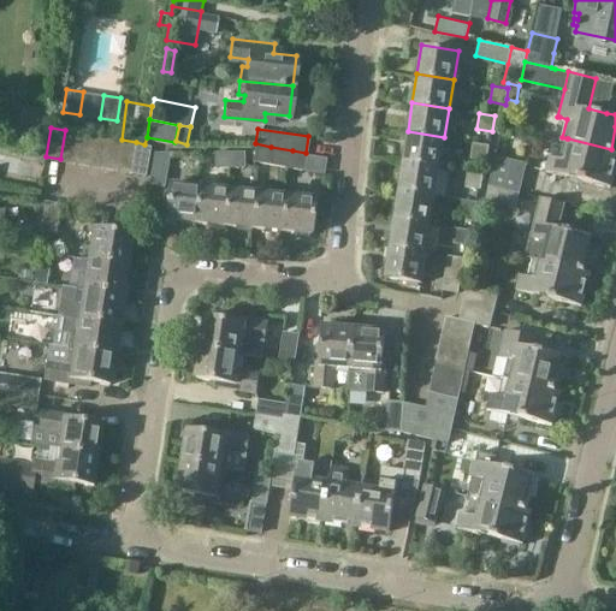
[(60,159),(75,161),(80,132),(65,130),(60,159)]
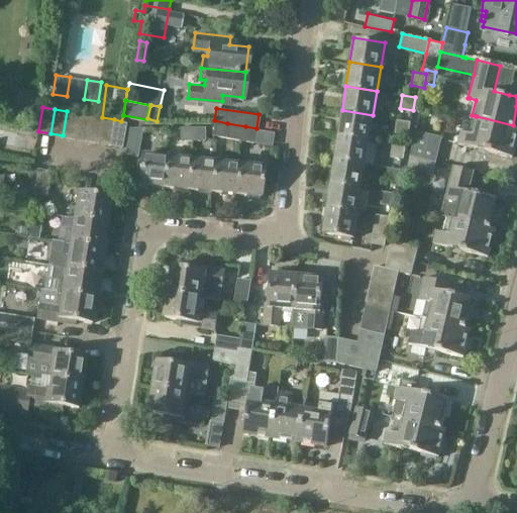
[(342,110),(338,134),(369,139),(373,115),(342,110)]
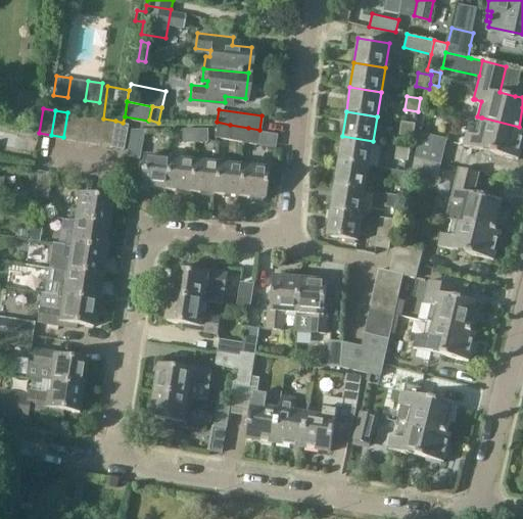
[(63,137),(75,139),(79,114),(67,112),(63,137)]
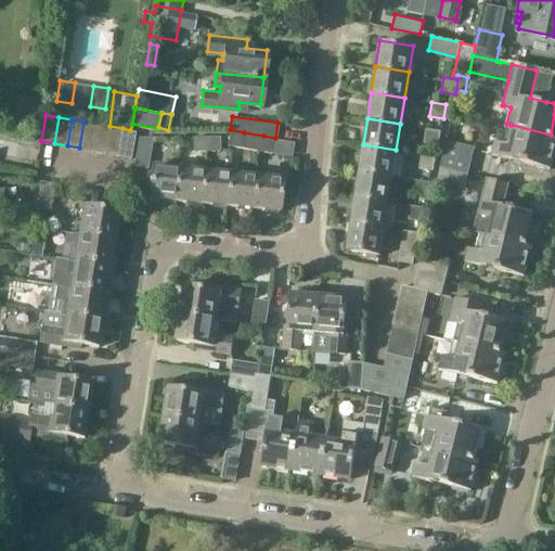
[(79,148),(92,150),(97,124),(84,122),(79,148)]
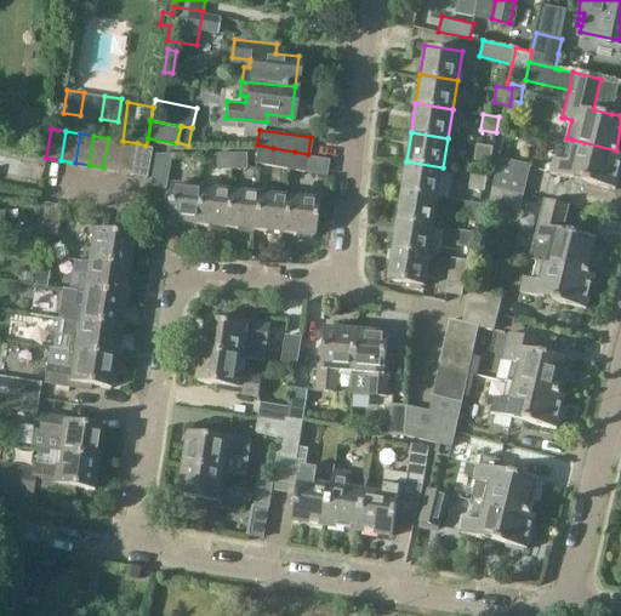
[(103,167),(118,170),(123,141),(108,138),(103,167)]
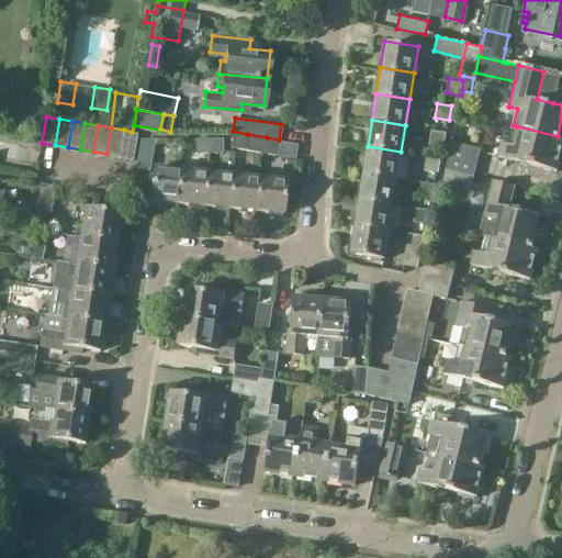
[(560,136),(558,136),(518,126),(517,126),(514,143),(503,141),(499,155),(555,169),(561,143),(561,138),(559,138),(560,136)]
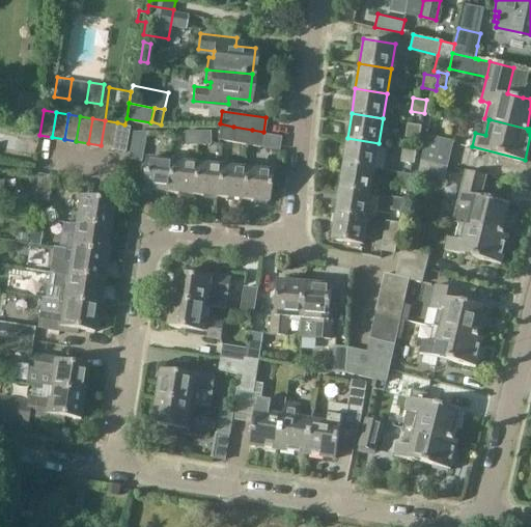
[(101,145),(113,147),(117,122),(105,120),(101,145)]
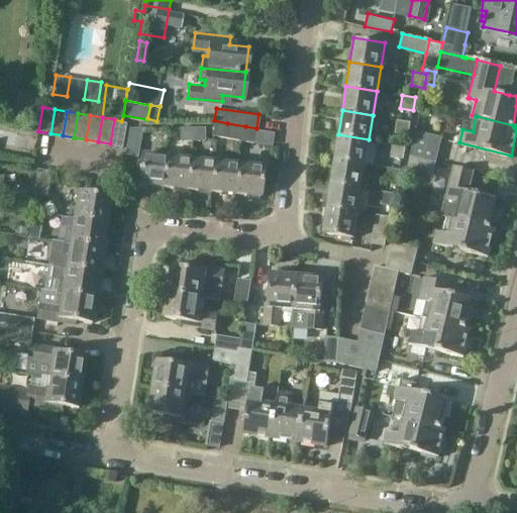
[(411,121),(397,118),(395,132),(408,134),(411,121)]
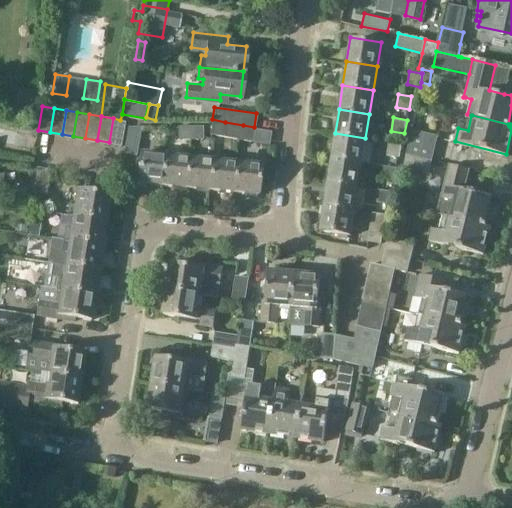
[(113,118),(109,142),(120,144),(125,120),(120,120),(113,118)]
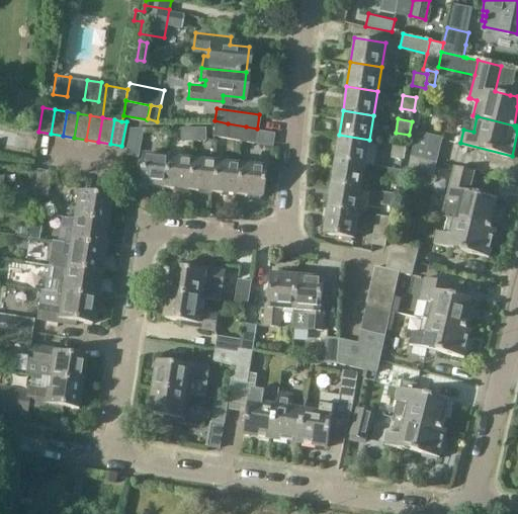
[(226,137),(228,123),(214,120),(212,135),(226,137)]
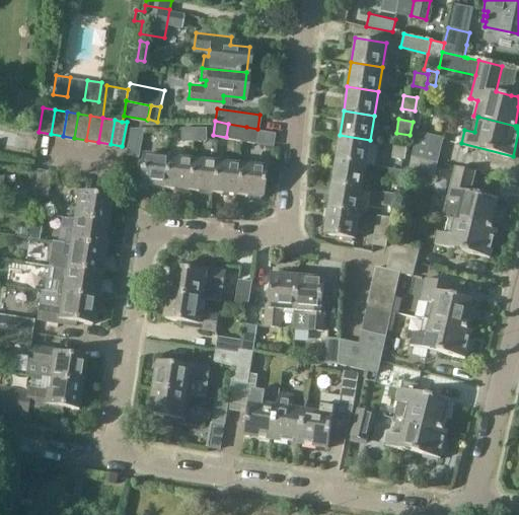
[(228,124),(226,137),(255,142),(257,129),(246,127),(228,124)]
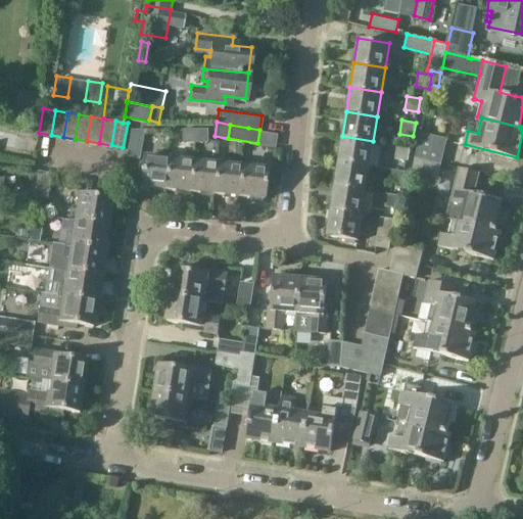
[(194,127),(182,127),(182,141),(194,141),(194,127)]
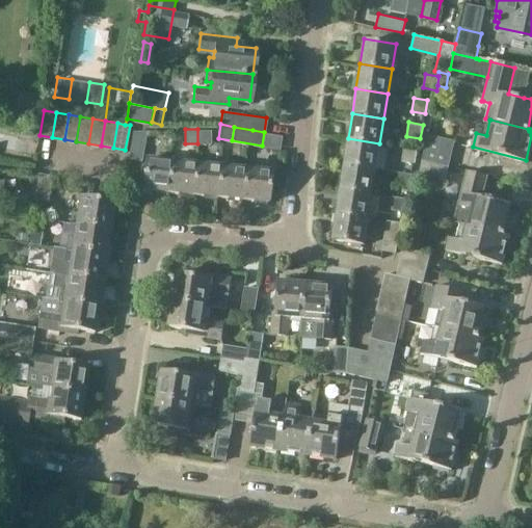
[(211,129),(197,129),(197,143),(211,143),(211,129)]
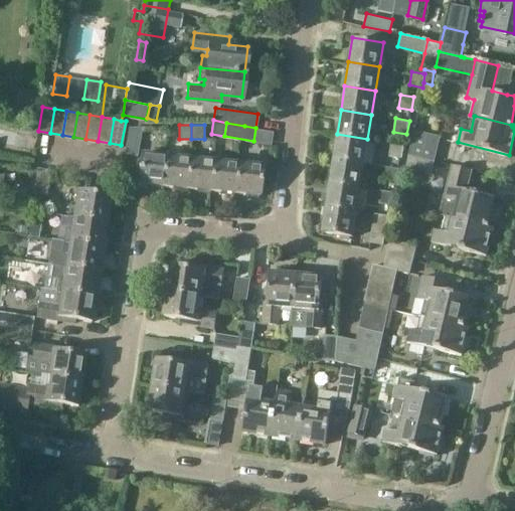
[(142,126),(129,126),(125,152),(137,154),(142,126)]
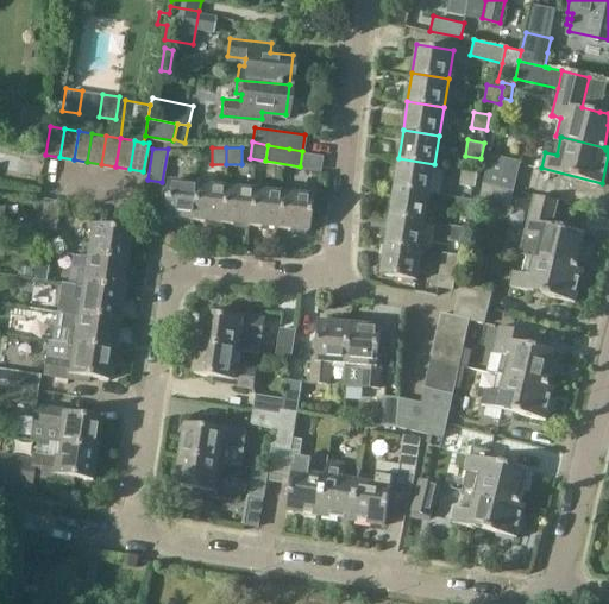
[(302,151),(300,167),(320,170),(322,155),(302,151)]
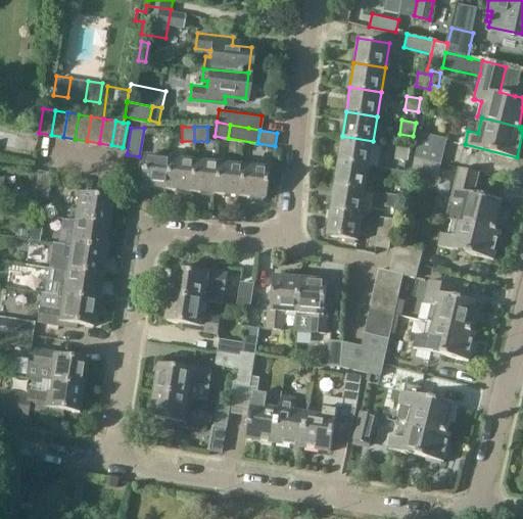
[(421,131),(415,155),(441,161),(447,137),(421,131)]
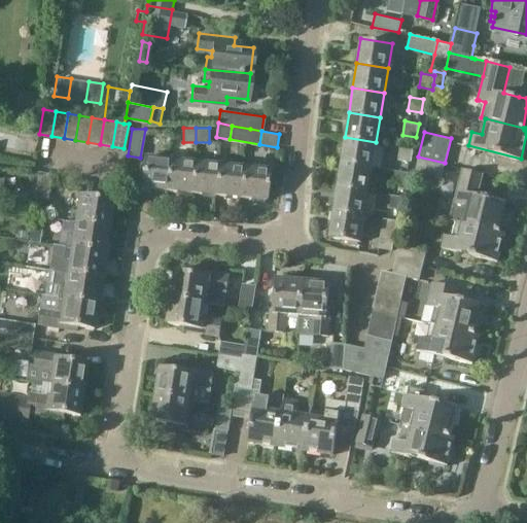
[(345,137),(341,162),(372,167),(376,142),(345,137)]
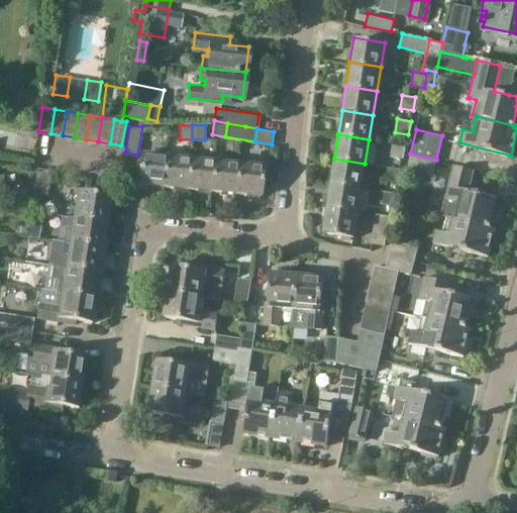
[(405,144),(392,142),(390,156),(403,158),(405,144)]
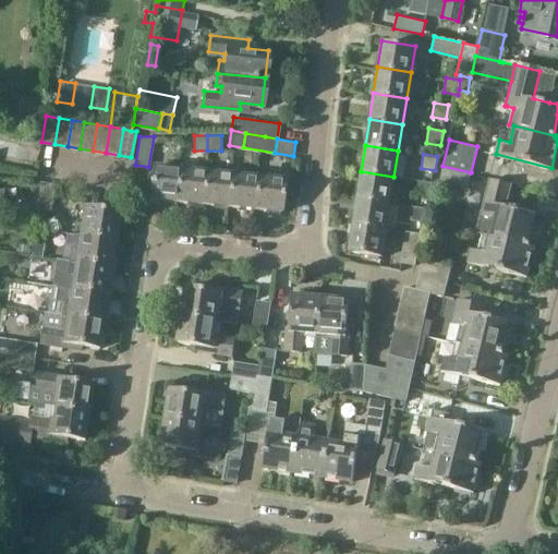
[(150,163),(147,195),(174,197),(178,166),(150,163)]
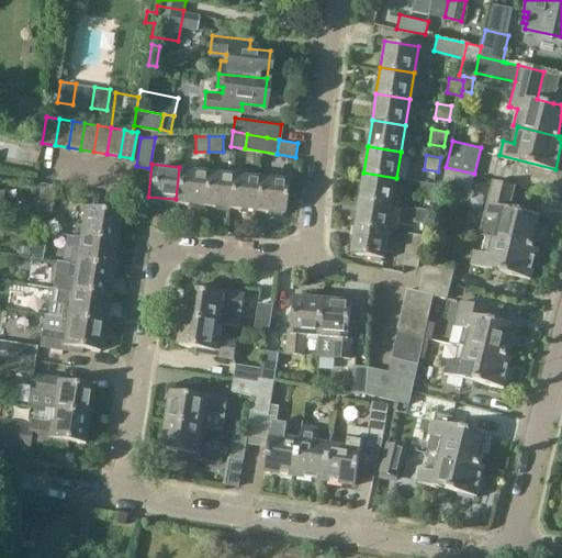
[(176,199),(202,202),(205,169),(179,167),(176,199)]
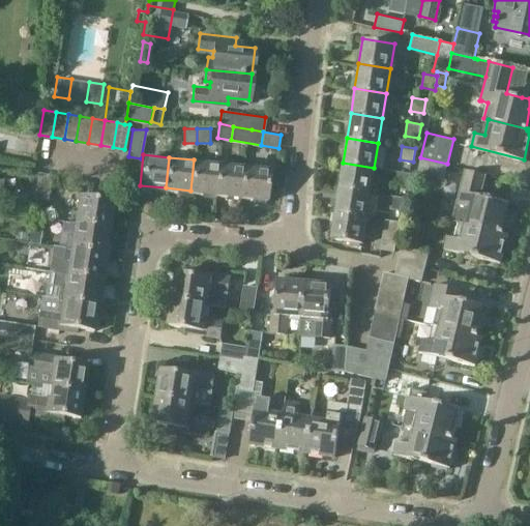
[(443,178),(447,164),(420,157),(417,172),(443,178)]
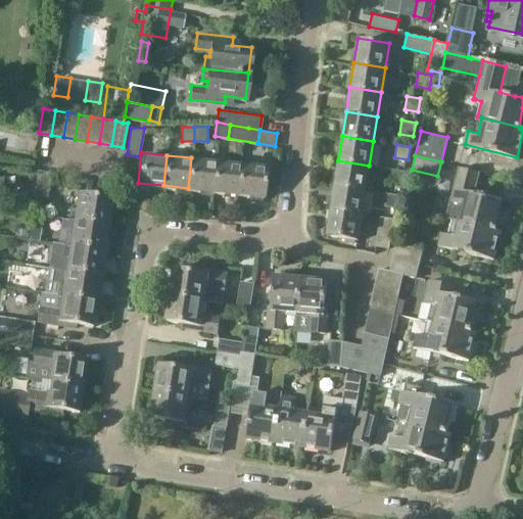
[(217,160),(191,157),(188,188),(214,190),(217,160)]
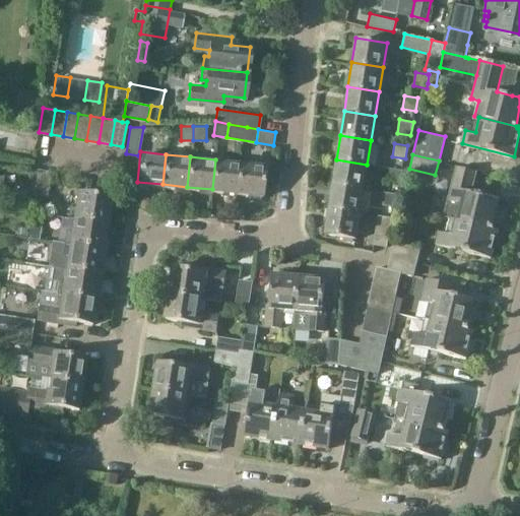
[(240,162),(215,159),(212,189),(237,192),(240,162)]
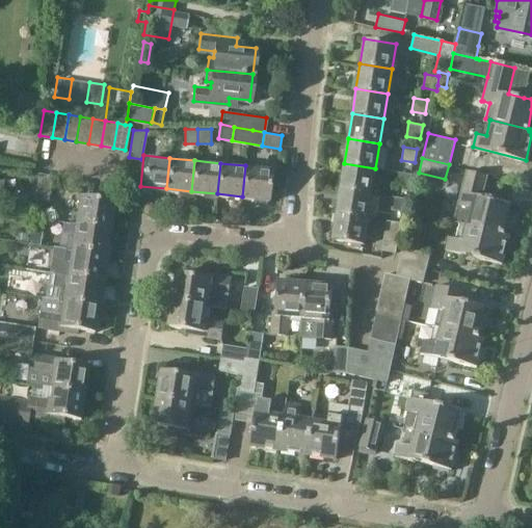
[(344,163),(340,188),(371,193),(375,168),(344,163)]
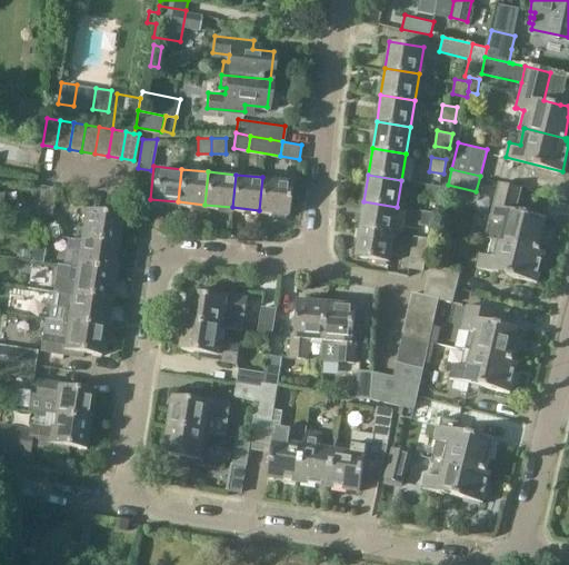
[(287,212),(290,179),(262,177),(259,210),(287,212)]
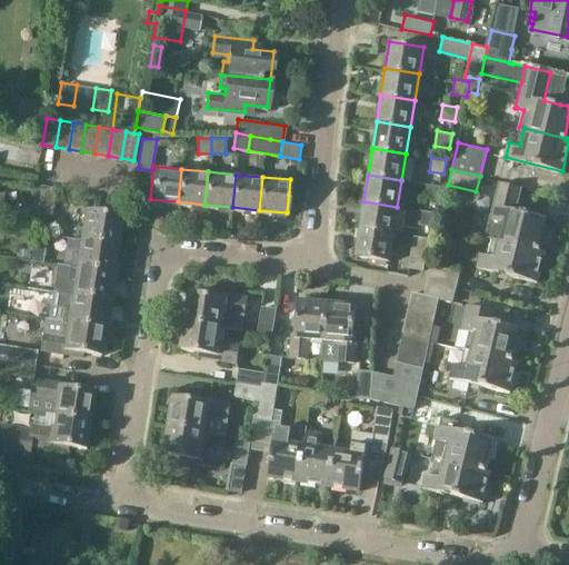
[(440,186),(426,182),(423,198),(438,200),(440,186)]
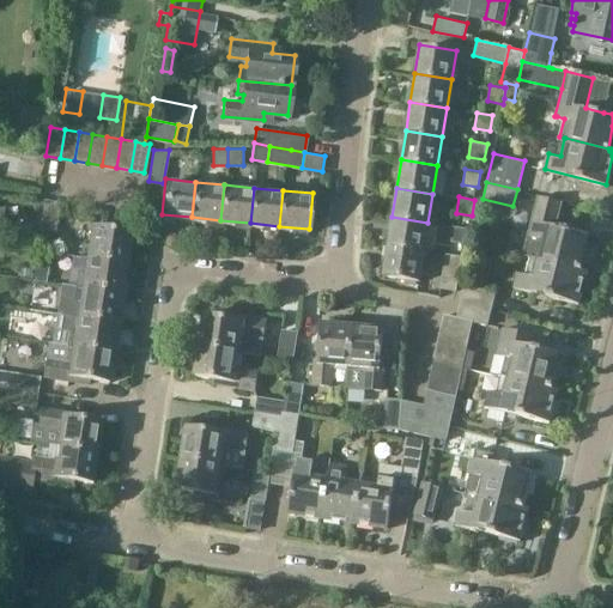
[(59,201),(44,199),(40,226),(54,230),(59,201)]
